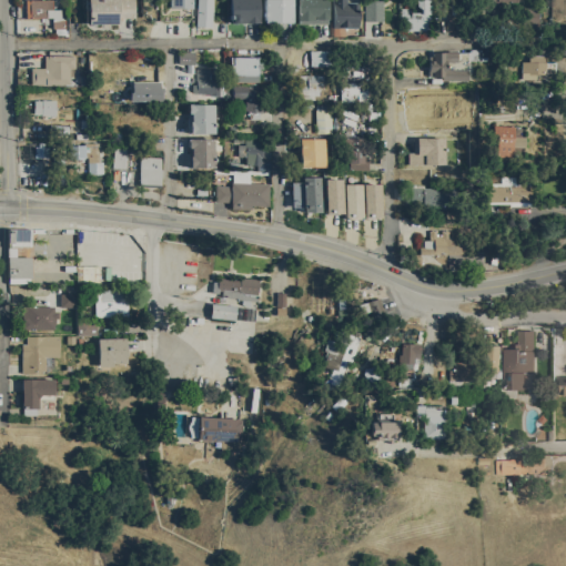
[(91,26),(91,23),(88,23),(88,0),(138,0),(138,18),(121,18),(121,26),(91,26)]
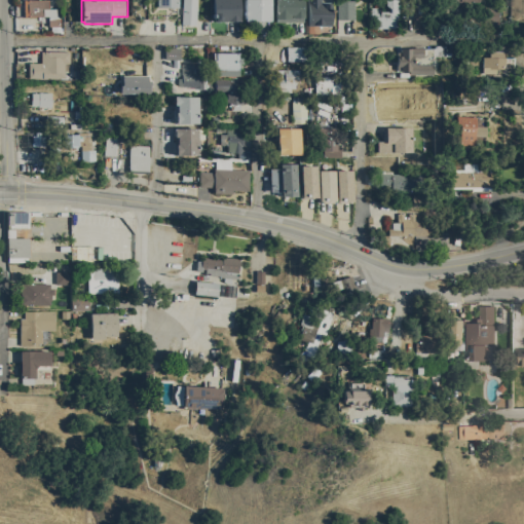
[(159,8),(159,0),(181,0),(181,8),(159,8)]
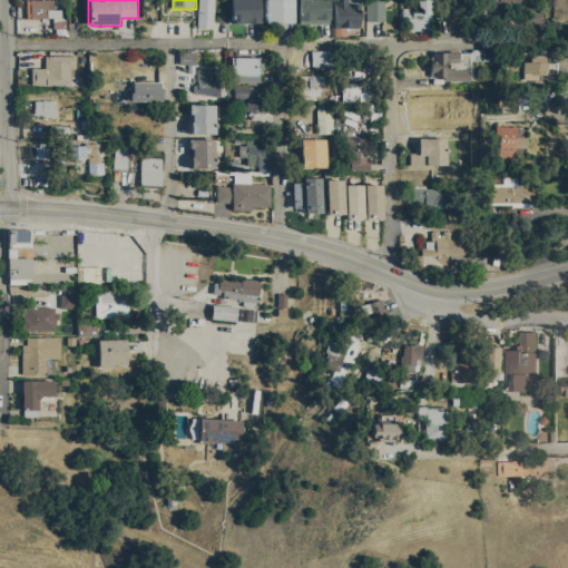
[(215,0),(214,29),(198,28),(199,0),(215,0)]
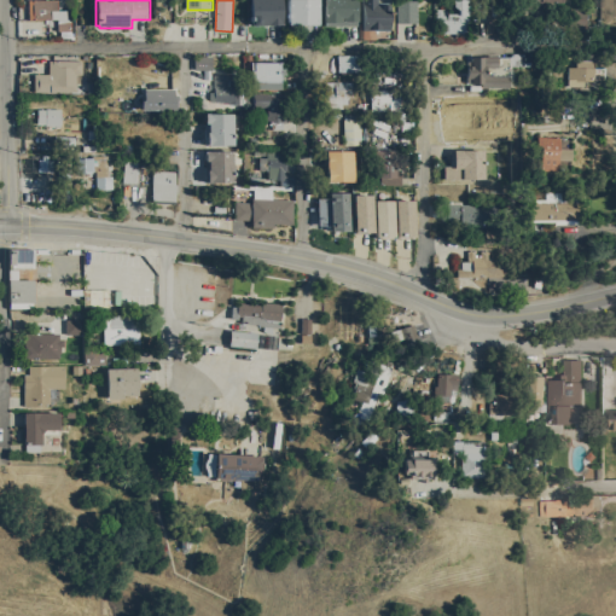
[(284,0),(285,27),(254,27),(253,0),(284,0)]
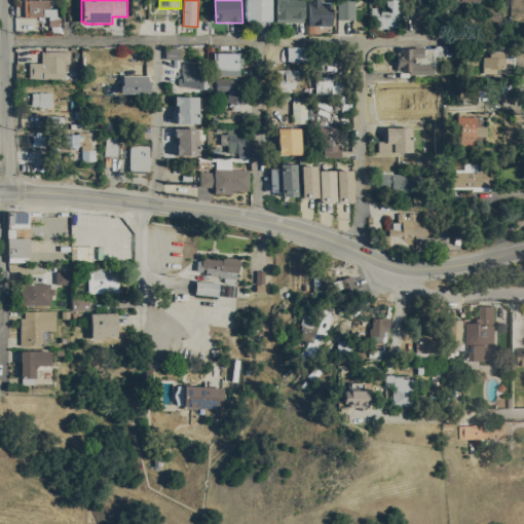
[(272,0),(272,22),(247,22),(247,16),(246,16),(246,12),(247,12),(247,0),(272,0)]
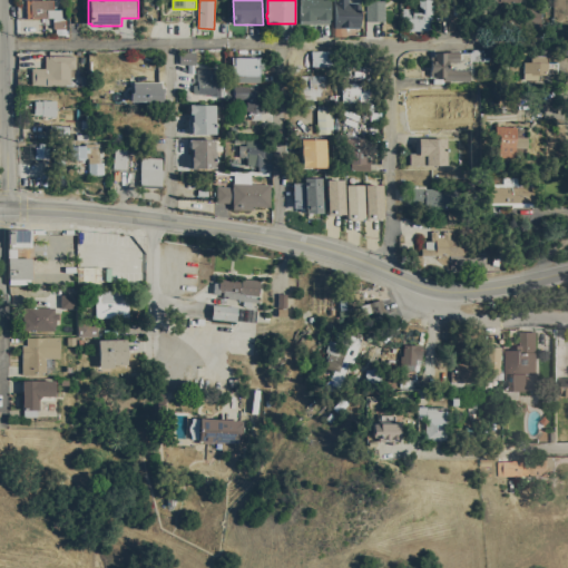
[(330,0),(331,25),(301,25),(301,0),(330,0)]
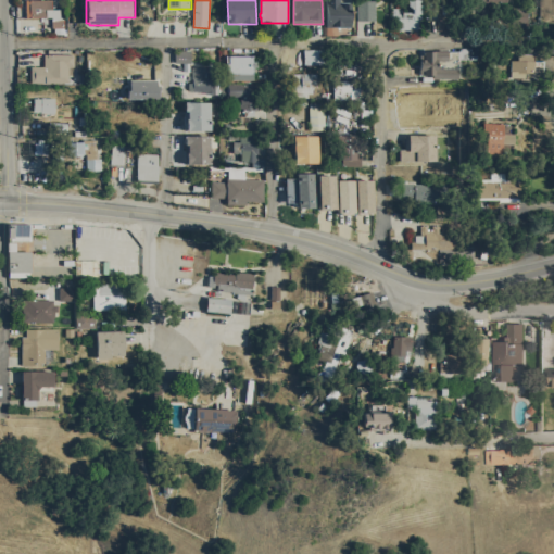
[(327,0),(341,0),(341,4),(351,3),(352,28),(328,28),(327,0)]
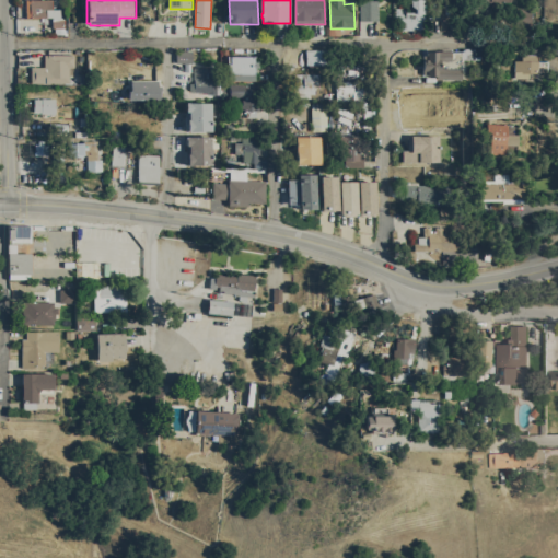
[(426,0),(426,36),(415,36),(415,32),(402,32),(402,26),(397,26),(397,9),(407,9),(407,14),(417,14),(417,10),(413,7),(413,0),(426,0)]
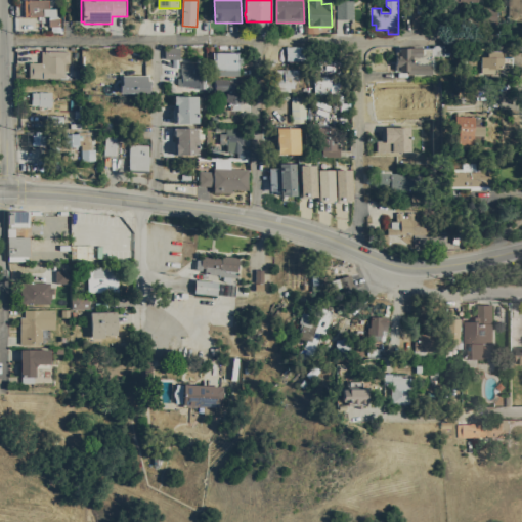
[(448,8),(448,2),(444,2),(444,0),(479,0),(479,2),(471,2),(471,8),(448,8)]
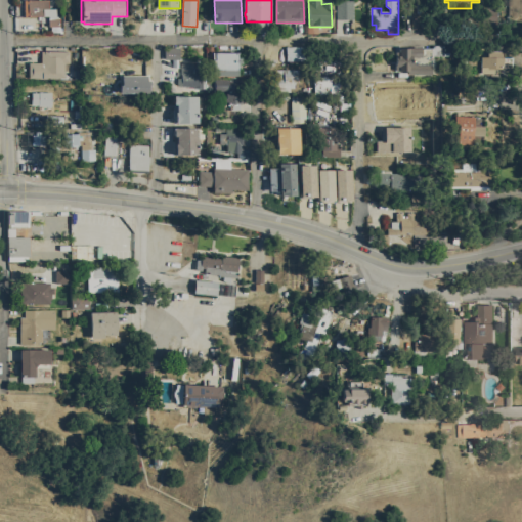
[(26,10),(25,10),(25,8),(26,8),(26,1),(51,1),(51,2),(53,2),(53,4),(51,4),(51,10),(53,9),(53,17),(44,17),(44,19),(40,19),(40,17),(35,17),(35,19),(27,19),(27,17),(26,17),(26,10)]
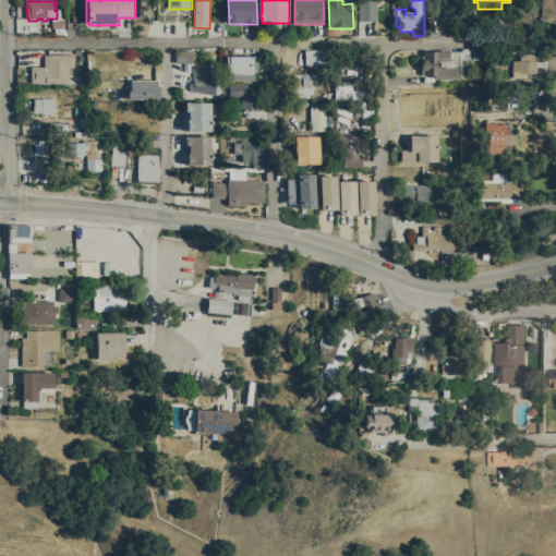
[(378,22),(361,22),(361,2),(378,2),(378,22)]
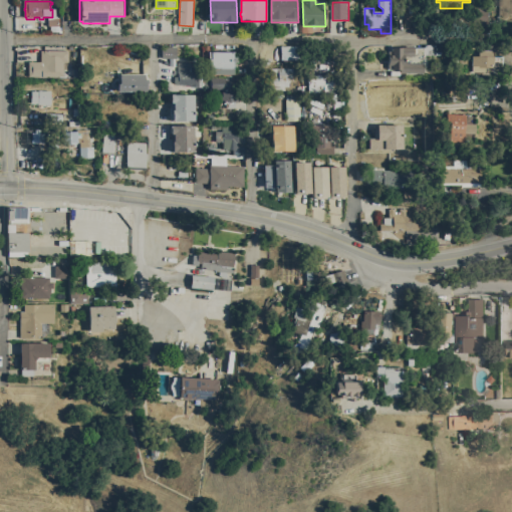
[(489,27),(476,27),(476,8),(489,8),(489,27)]
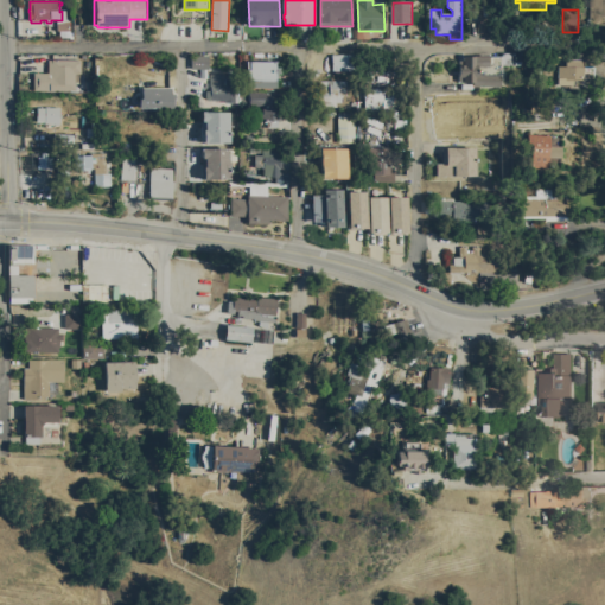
[(356,55),(357,71),(333,72),(333,56),(356,55)]
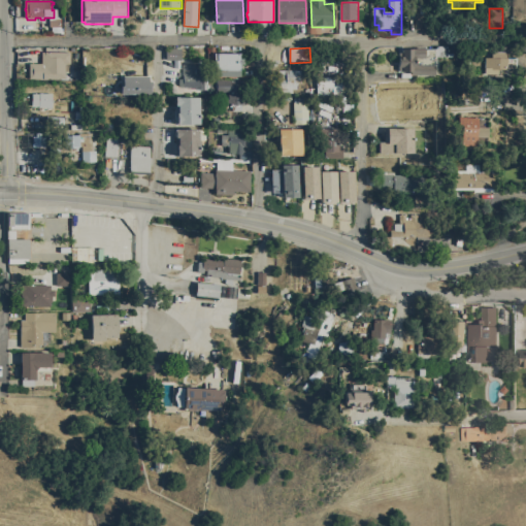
[(167,50),(183,50),(183,61),(167,61),(167,50)]
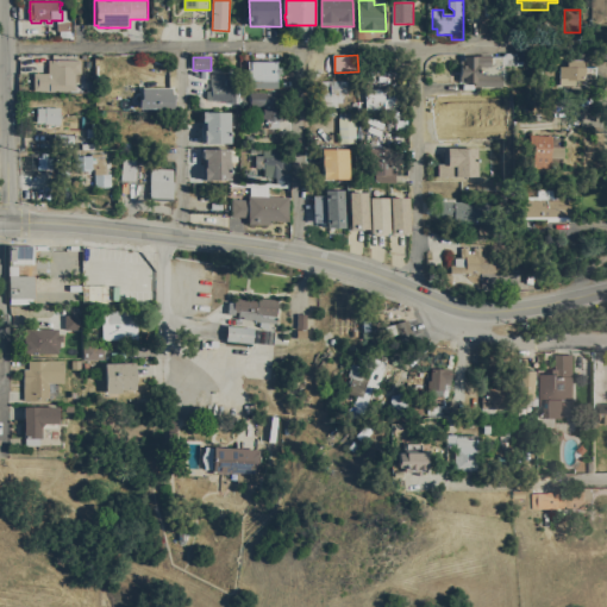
[(476,87),(476,83),(465,83),(465,82),(461,82),(462,61),(465,62),(465,57),(493,57),(492,68),(480,68),(480,70),(481,70),(481,73),(481,76),(504,76),(504,87),(476,87)]
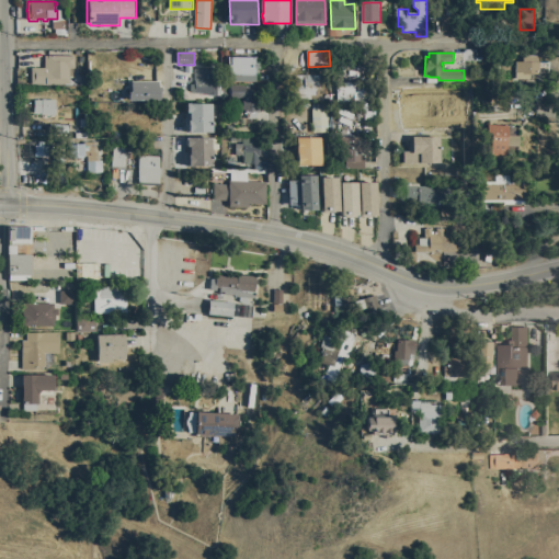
[(538,55),(538,61),(539,61),(539,75),(531,75),(529,80),(516,79),(516,61),(523,61),(523,55),(538,55)]
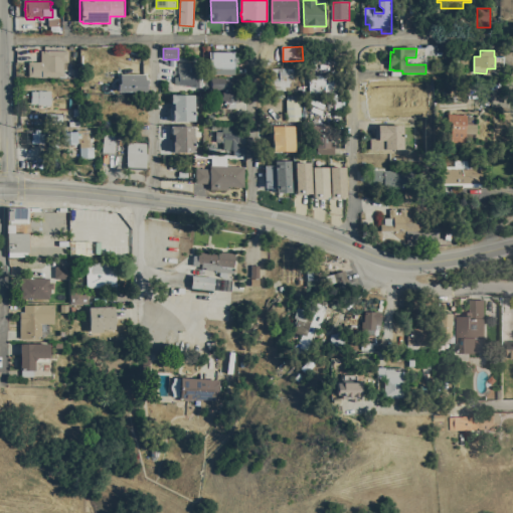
[(70,62),(65,62),(65,77),(30,77),(30,62),(42,62),(42,51),(70,51),(70,62)]
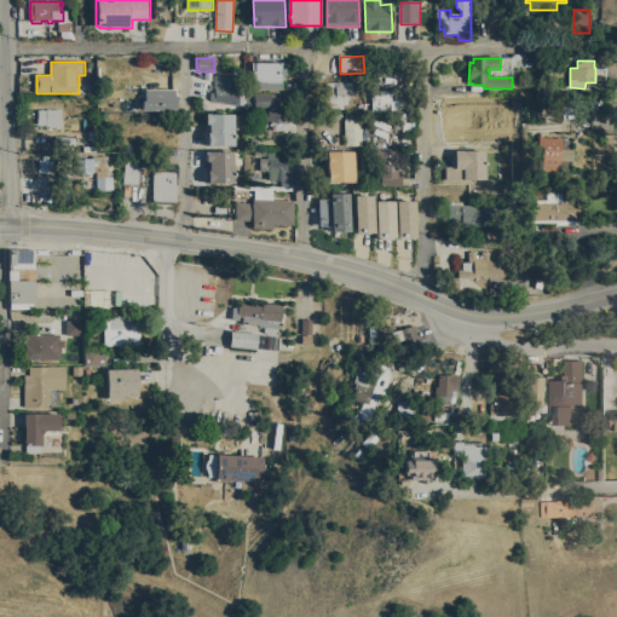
[(253,91),(253,63),(283,63),(283,69),(288,69),(288,82),(283,82),(283,91),(253,91)]
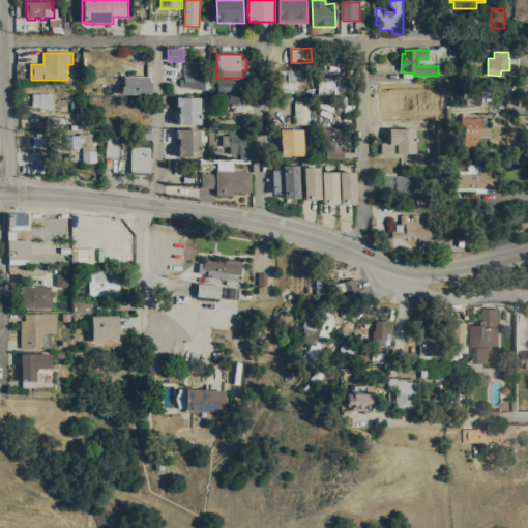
[(199,90),(199,88),(181,87),(181,80),(185,80),(185,76),(184,76),(184,65),(197,65),(197,69),(198,69),(198,66),(210,66),(209,90),(199,90)]
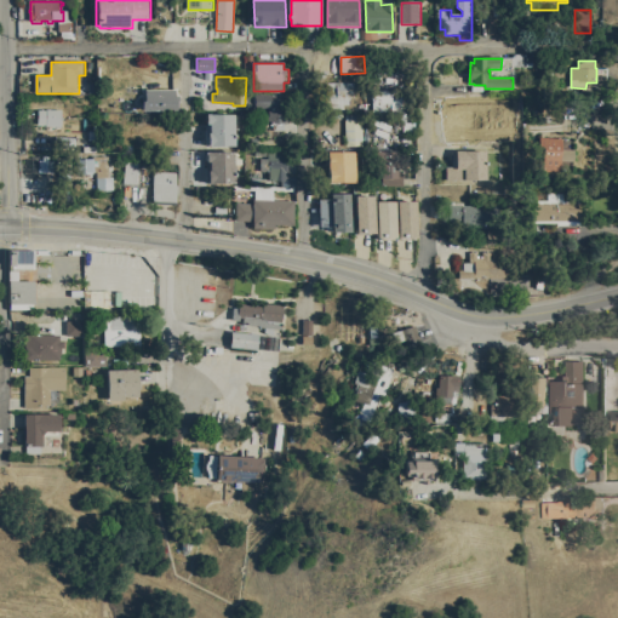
[(355,81),(356,98),(349,98),(350,110),(327,110),(326,92),(330,92),(328,84),(355,81)]
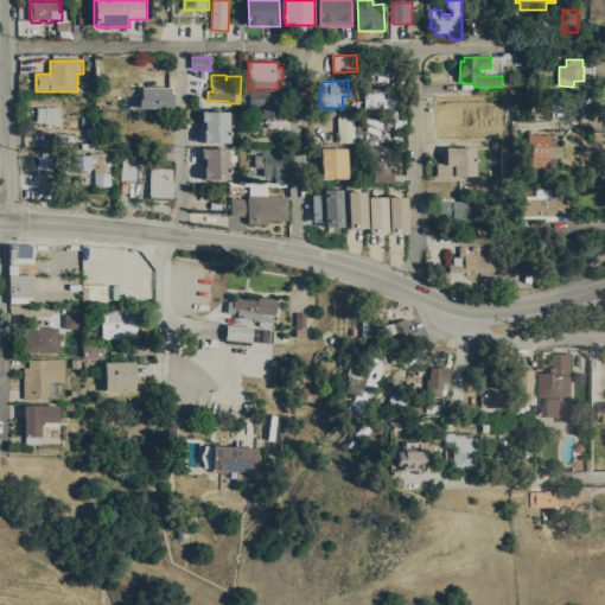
[(173,88),(177,88),(177,100),(176,100),(176,108),(173,108),(173,109),(140,109),(140,100),(144,100),(144,88),(173,88)]
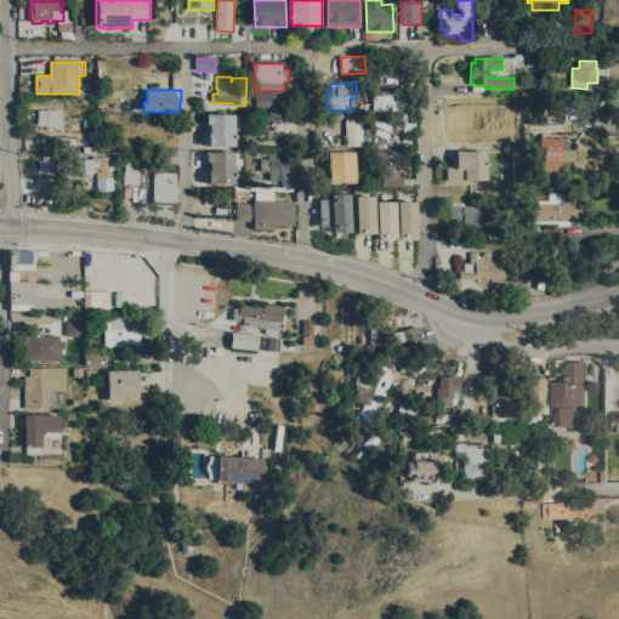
[(403,91),(403,112),(375,112),(375,104),(374,104),(375,91),(403,91)]
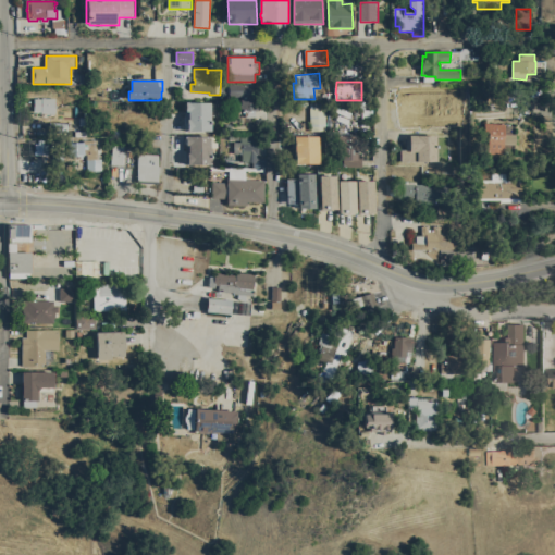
[(261,85),(261,111),(256,111),(256,118),(246,118),(246,112),(243,112),(243,97),(231,97),(231,85),(261,85)]
